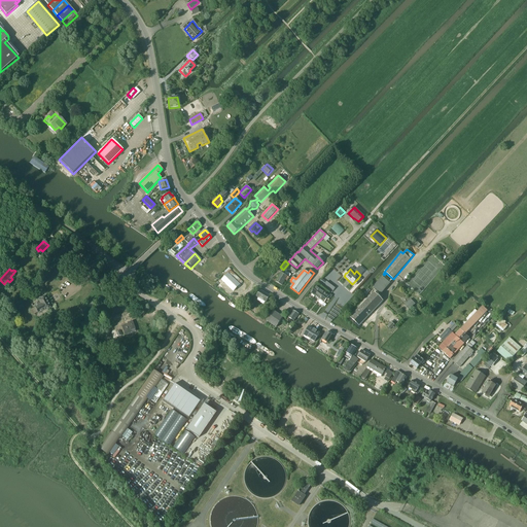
[(234,291),(240,285),(243,282),(231,271),(227,274),(221,280),(234,291)]
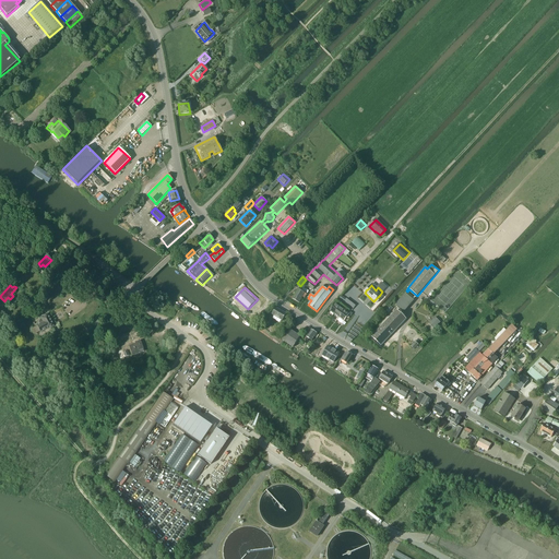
[(298,289),(293,298),(293,299),(299,302),(302,297),(305,298),(307,295),(298,289)]
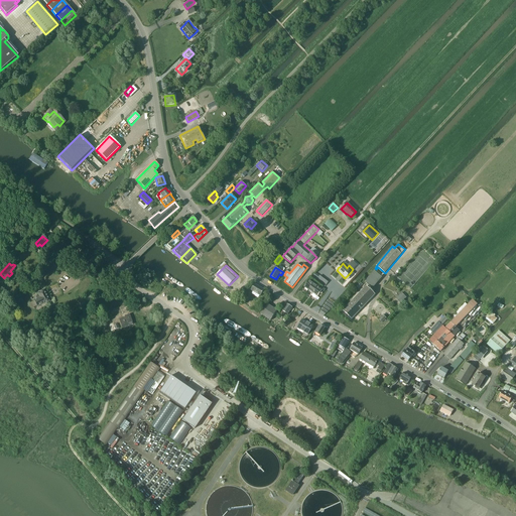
[(382,278),(374,271),(374,270),(365,281),(373,288),(382,278)]
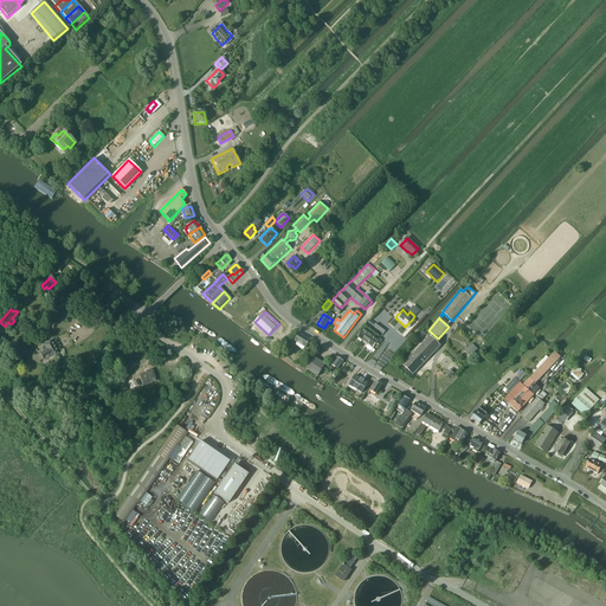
[(358,337),(362,341),(368,334),(362,329),(358,337)]
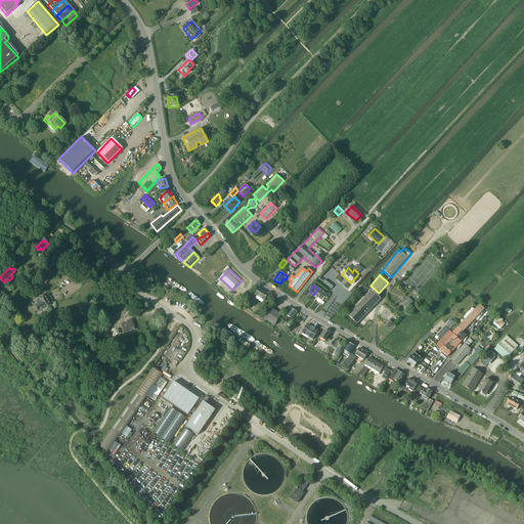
[(264,301),(268,295),(259,289),(255,295),(264,301)]
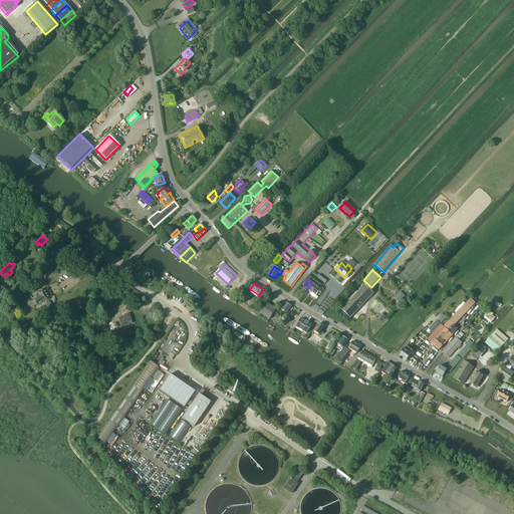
[(312,283),(307,289),(311,292),(318,284),(315,283),(314,284),(312,283)]
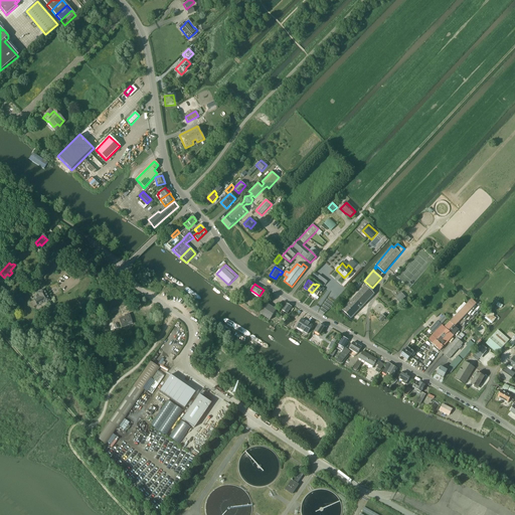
[(319,285),(312,293),(317,297),(321,290),(323,292),(325,290),(321,287),(319,285)]
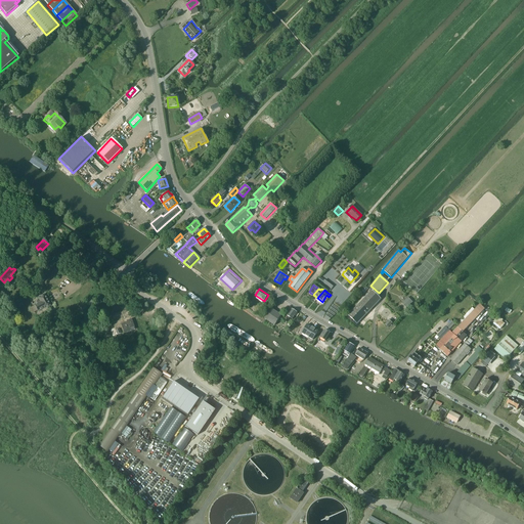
[(357,323),(381,299),(372,292),(348,316),(357,323)]
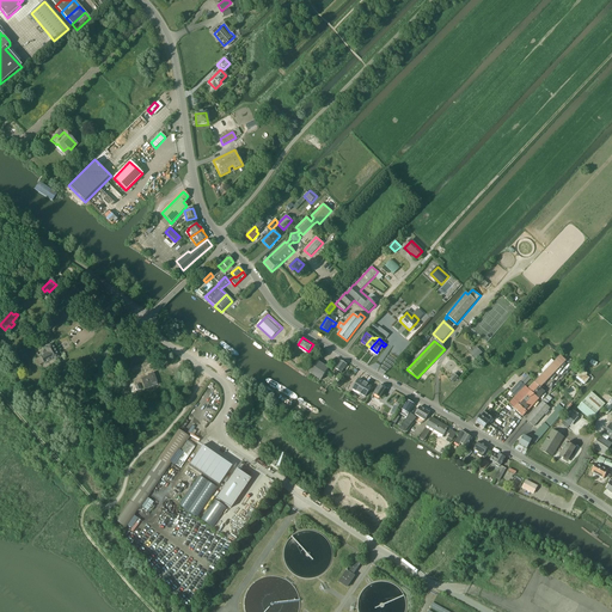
[(51,361),(59,357),(56,353),(56,352),(54,349),(51,344),(44,348),(46,349),(43,350),(42,354),(43,355),(41,357),(44,363),(51,360),(51,361)]
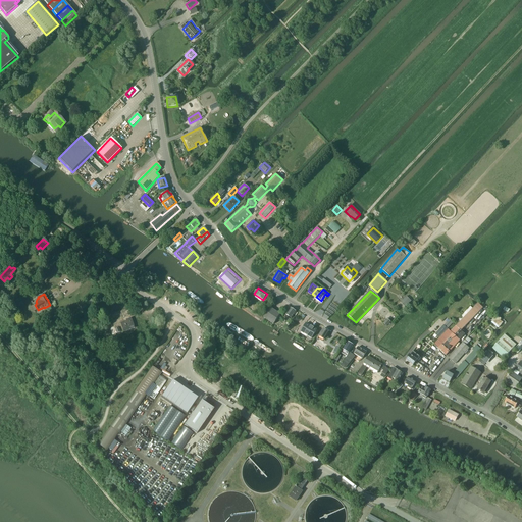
[(405,307),(411,301),(407,296),(401,302),(405,307)]
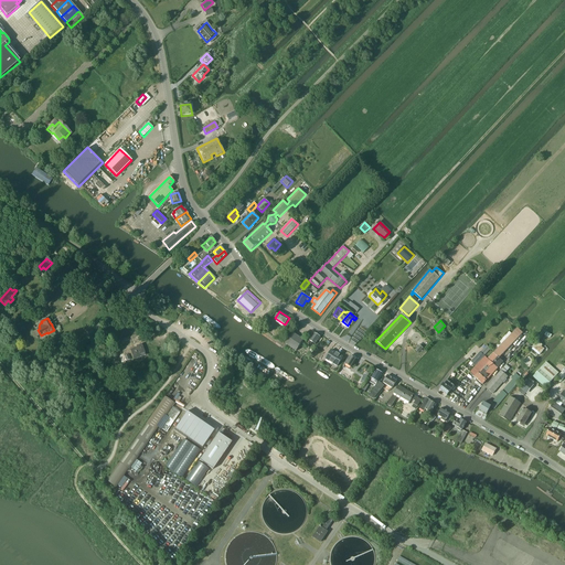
[(497,350),(493,353),(498,358),(499,359),(522,333),(518,328),(515,330),(511,334),(509,332),(493,348),(497,350)]
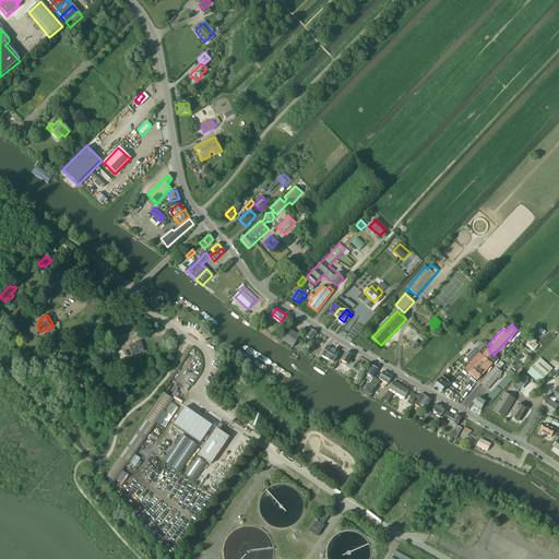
[(293,347),(300,336),(289,330),(282,341),(293,347)]
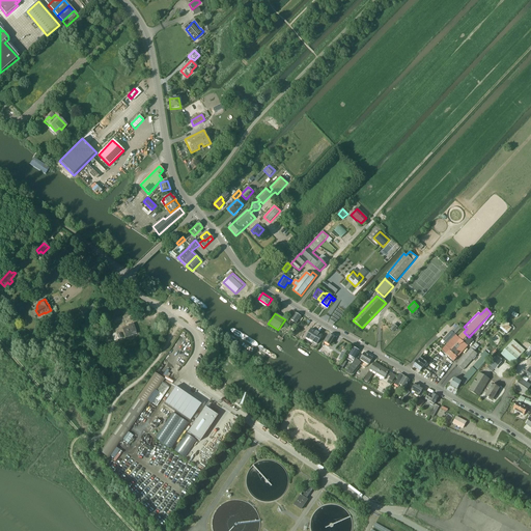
[(296,324),(301,316),(296,313),(290,320),(296,324)]
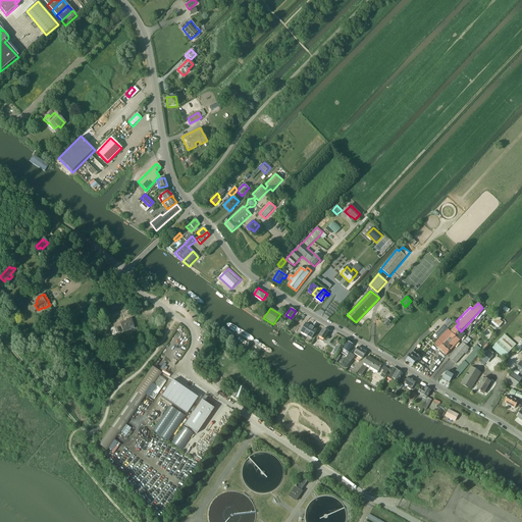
[(491,323),(499,328),(503,322),(500,320),(501,319),(497,316),(491,323)]
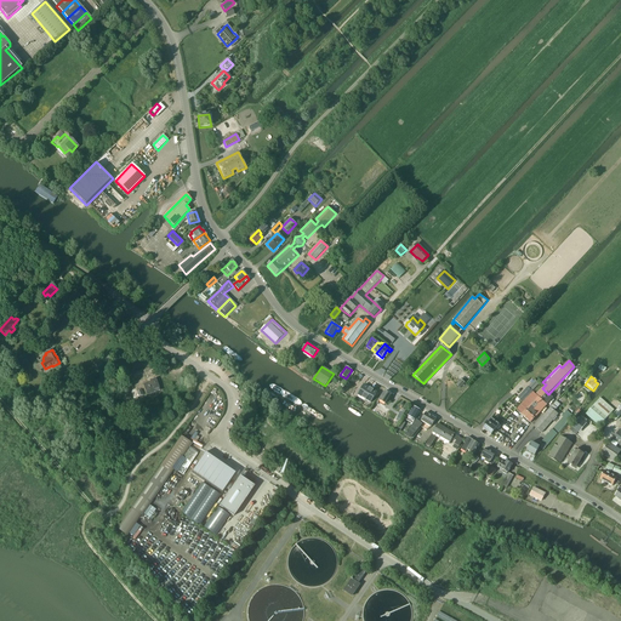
[(147,396),(160,391),(155,379),(151,381),(151,382),(143,385),(147,396)]
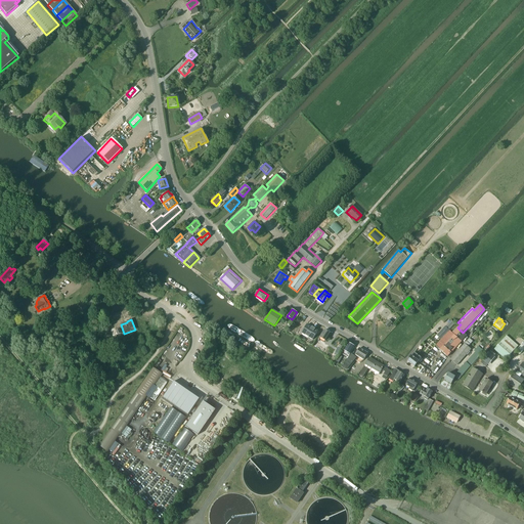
[(312,340),(317,332),(311,329),(311,328),(307,325),(302,334),(312,340)]
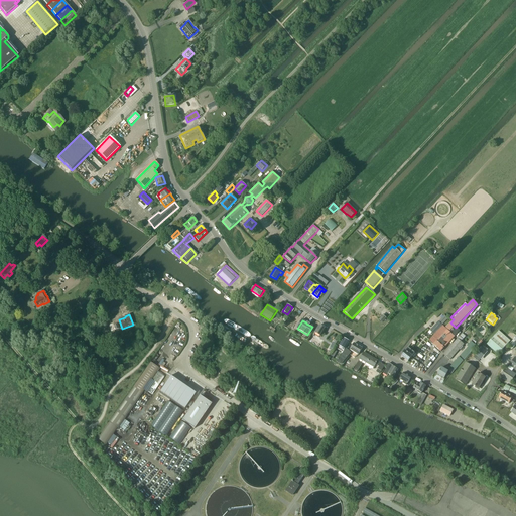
[(434,335),(442,326),(438,321),(430,331),(434,335)]
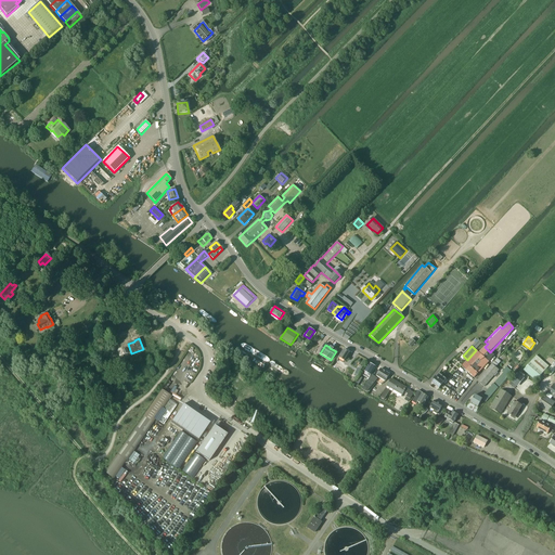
[(119,357),(128,353),(126,348),(123,350),(121,347),(116,349),(119,357)]
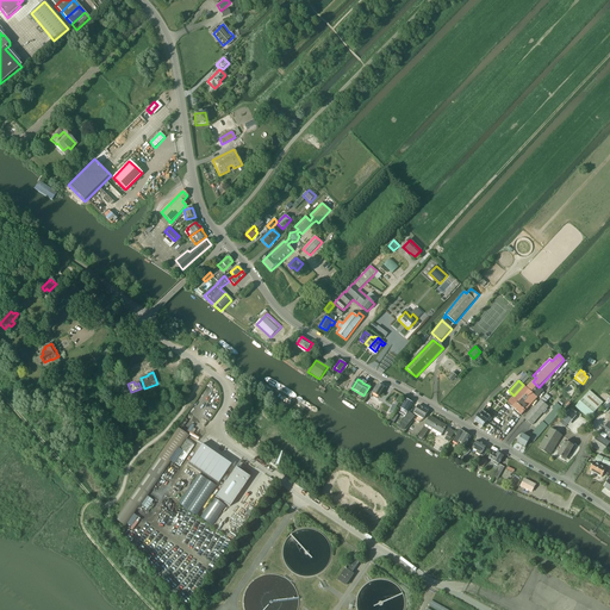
[(523,385),(508,403),(521,416),(543,391),(539,387),(537,386),(533,381),(527,387),(523,385)]
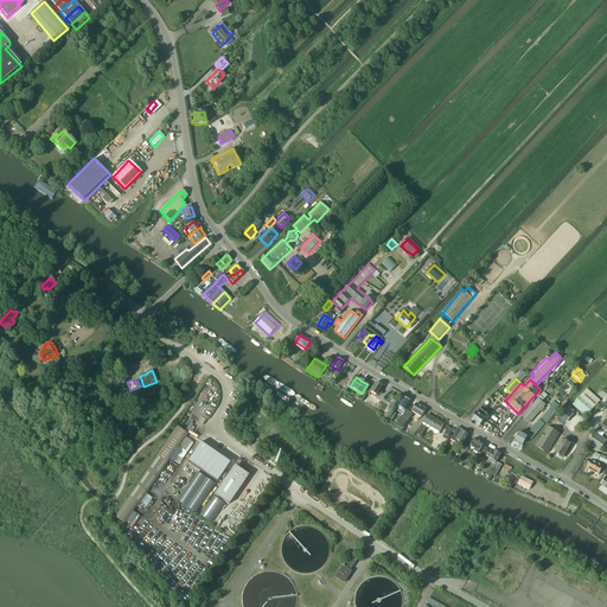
[(377,395),(383,387),(382,387),(382,385),(379,384),(379,385),(376,383),(371,391),(377,395)]
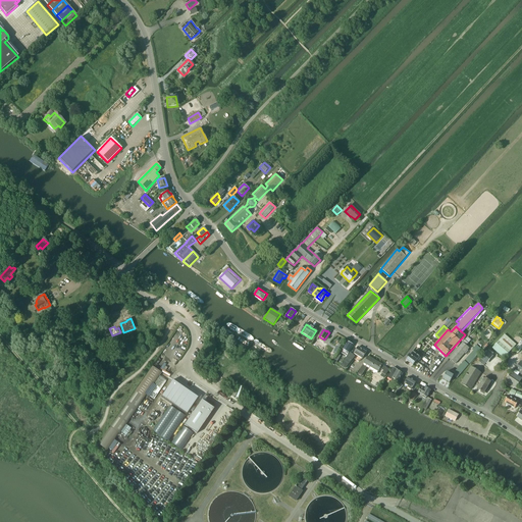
[(504,359),(512,349),(516,345),(505,334),(501,338),(492,349),(504,359)]
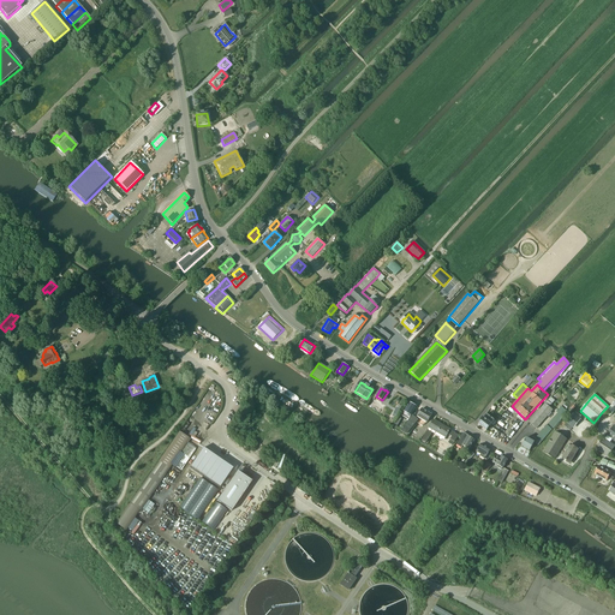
[(553,411),(549,407),(551,405),(548,401),(529,422),(536,429),(553,411)]
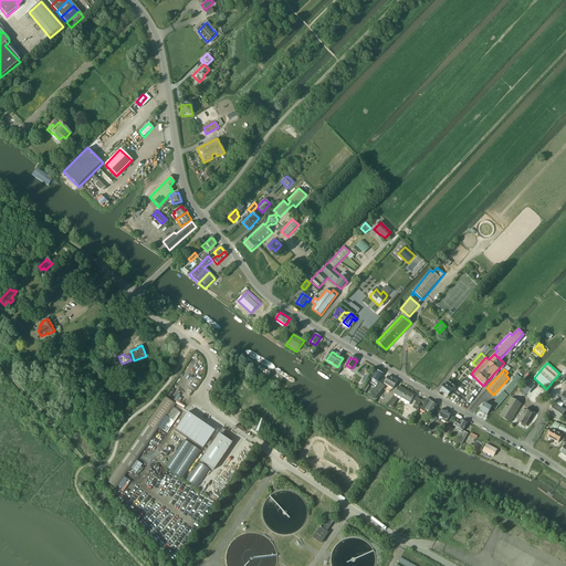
[(377,370),(373,379),(370,383),(376,386),(378,383),(383,374),(377,370)]
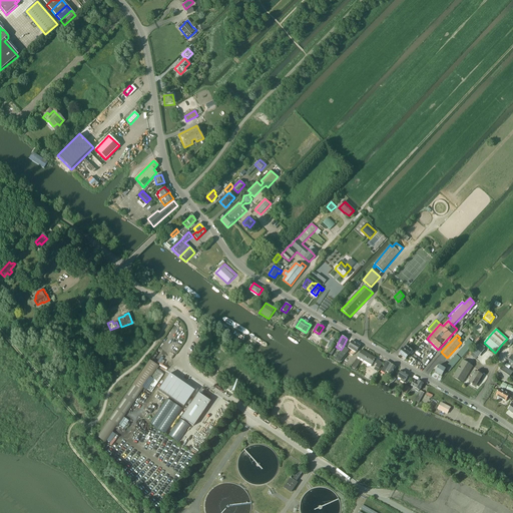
[(446,370),(449,372),(460,359),(470,347),(469,346),(472,343),(468,339),(464,344),(465,345),(456,355),(447,365),(449,367),(446,370)]
